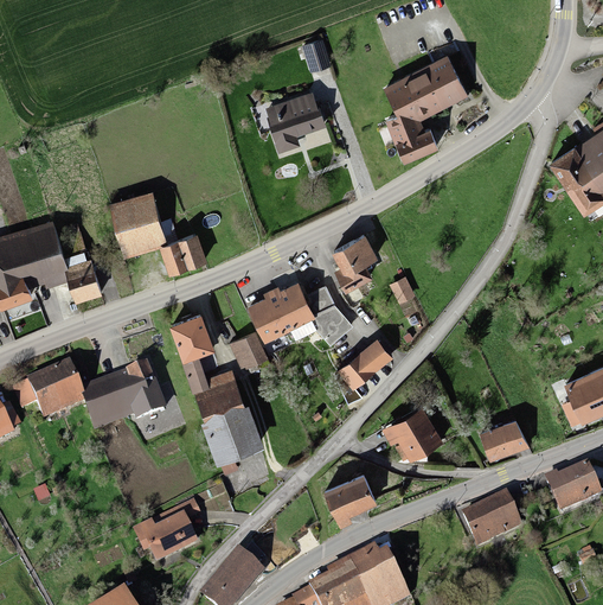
[(448,56),(386,88),(401,115),(387,121),(409,160),(435,147),(419,116),(467,93),(448,56)]
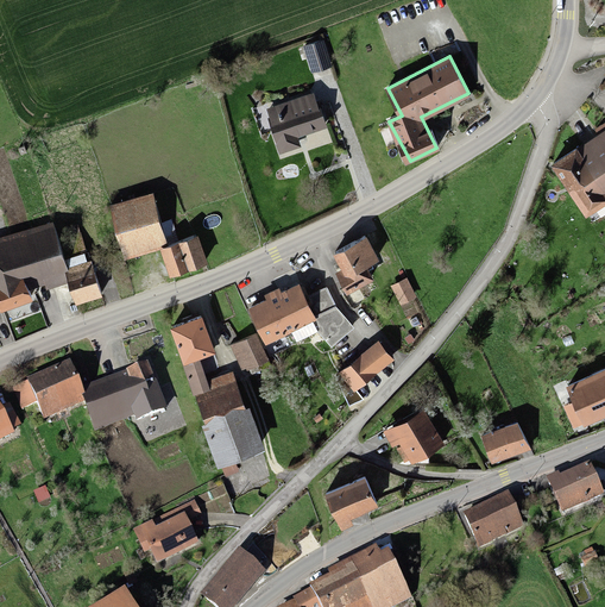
[(313,92),(268,108),(284,155),(329,137),(313,92)]
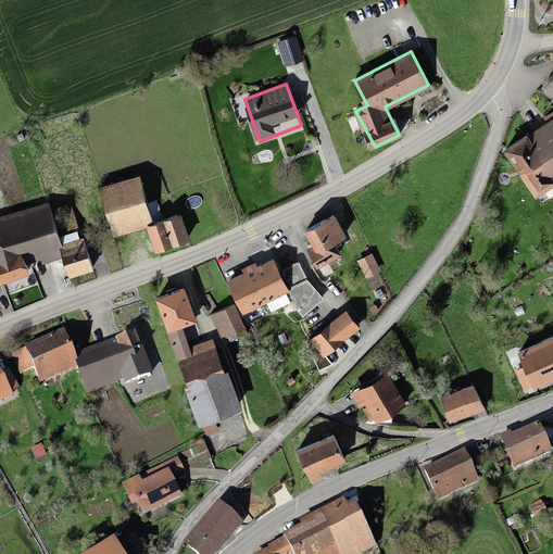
[(552,118),(526,137),(552,176),(552,118)]
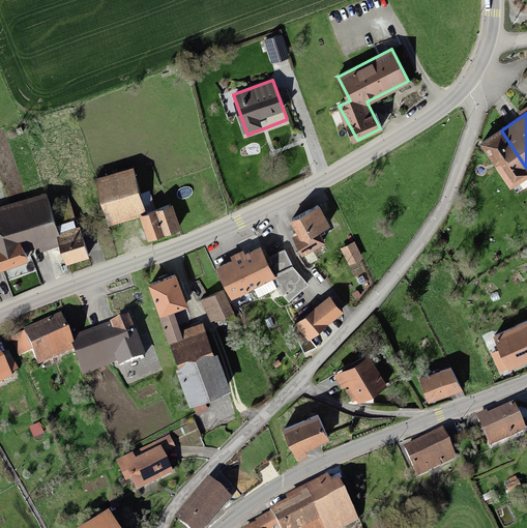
[(526,168),(501,130),(482,143),(514,188),(526,179),(526,168)]
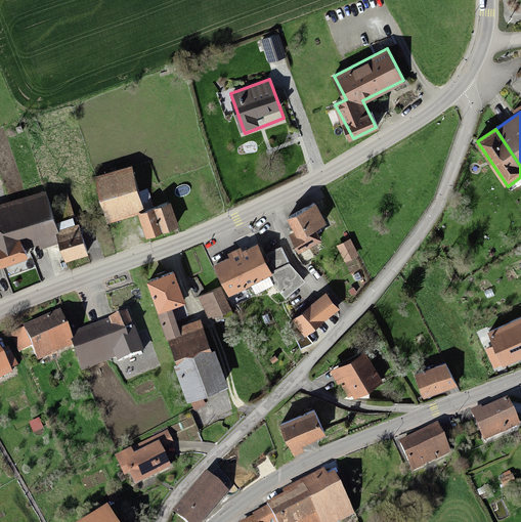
[(128,165),(96,176),(112,220),(143,208),(128,165)]
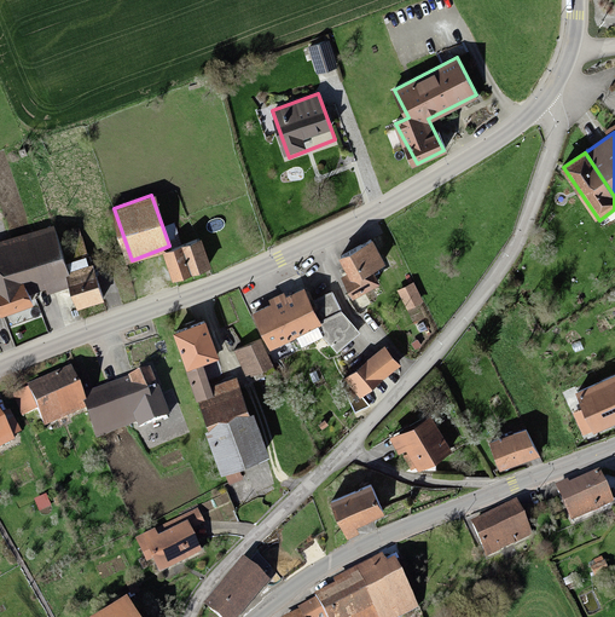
[(53,225),(0,241),(0,282),(17,277),(24,275),(29,290),(70,278),(59,246),(53,225)]
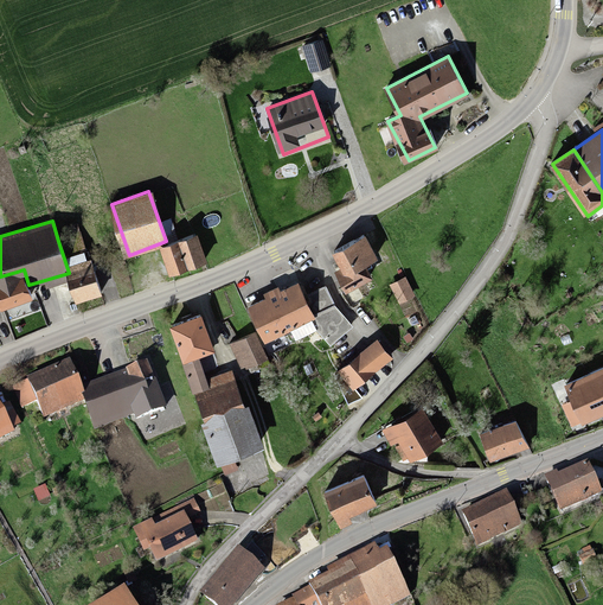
[(71,236),(58,241),(69,273),(77,299),(101,291),(79,224),(69,228),(71,236)]
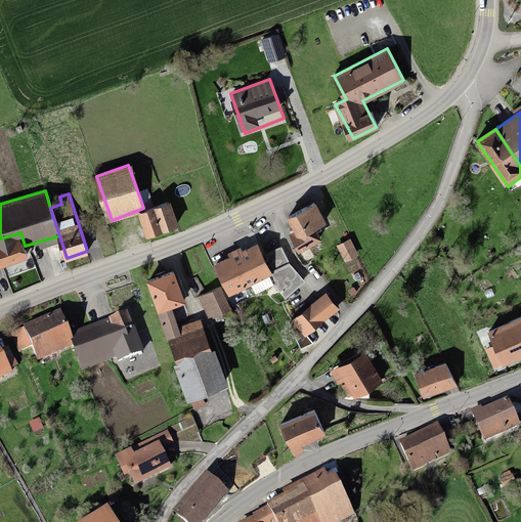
[(170,203),(140,213),(147,234),(178,223),(170,203)]
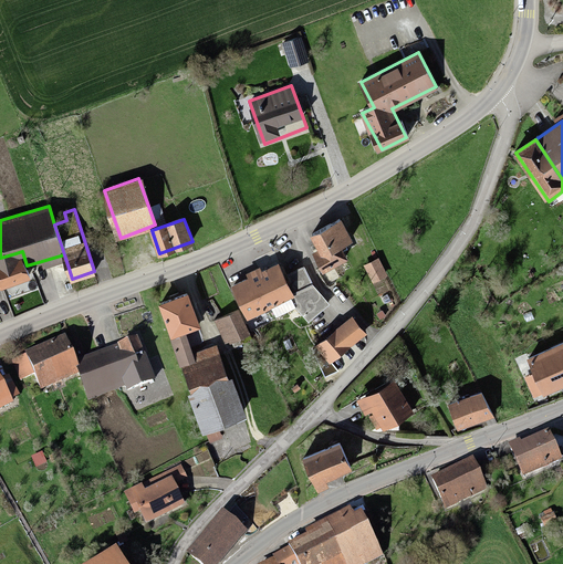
[(341,219),(313,235),(321,249),(315,252),(324,269),(345,258),(340,246),(352,239),(341,219)]
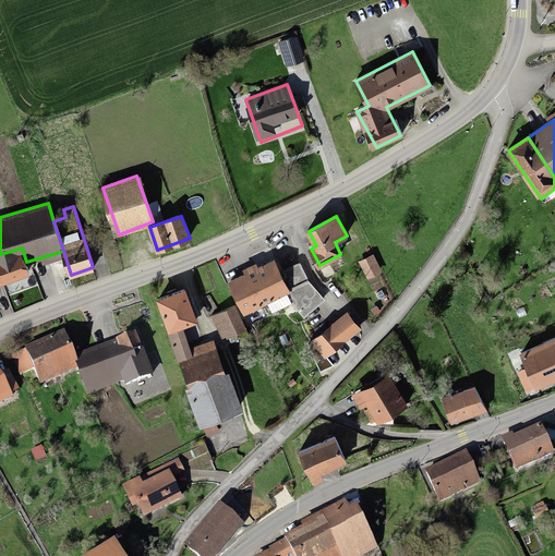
[(23,273),(15,250),(0,254),(0,260),(0,261),(0,276),(1,280),(23,273)]
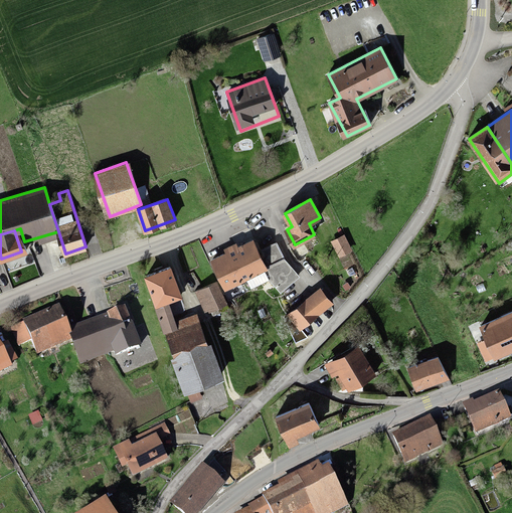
[(218,283),(221,290),(268,271),(256,241),(239,248),(237,245),(227,249),(228,253),(209,262),(218,283)]
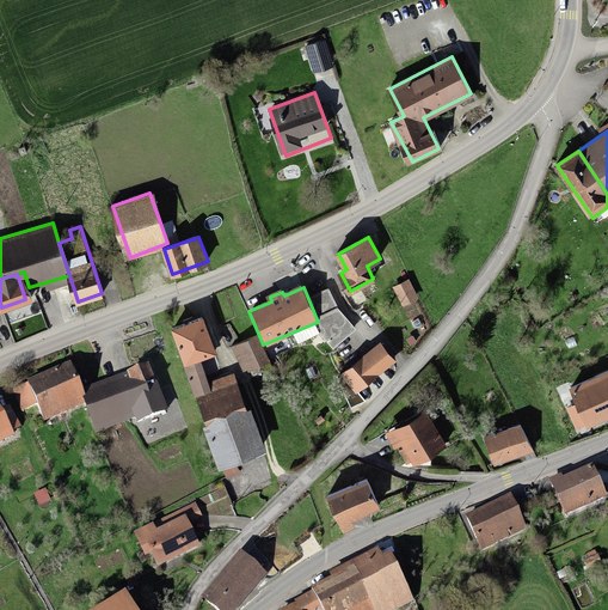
[(172,328),(185,364),(200,359),(216,353),(202,317),(172,328)]
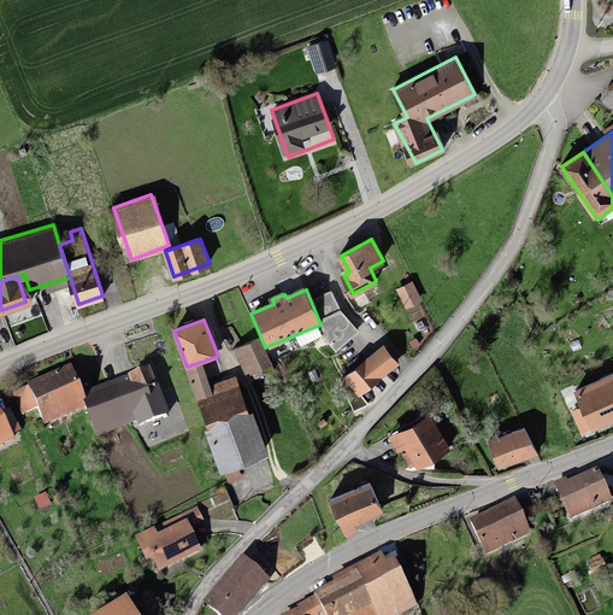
[(261,339),(237,350),(248,374),(272,363),(265,347),(261,339)]
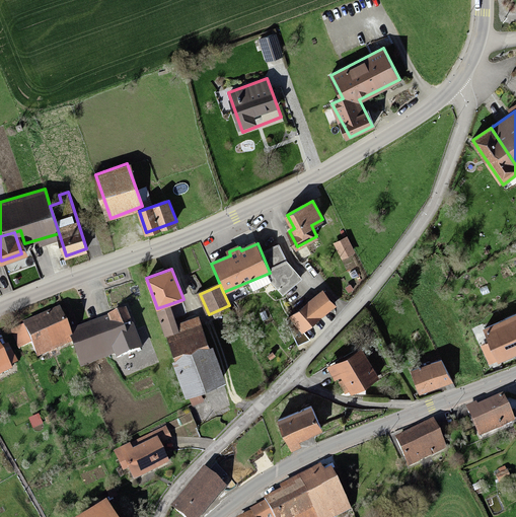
[(165,329),(177,324),(169,304),(157,308),(165,329)]
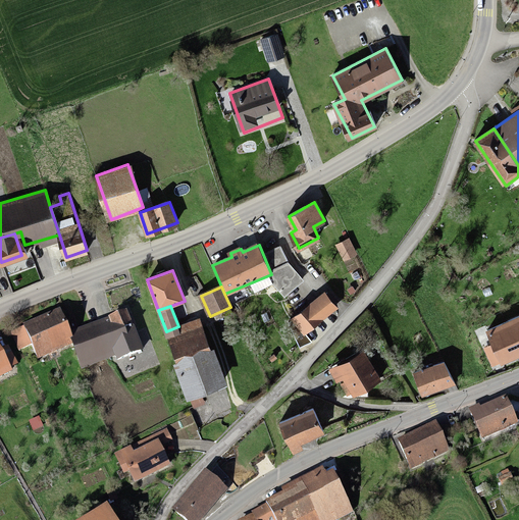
[(59,312),(23,326),(37,359),(71,343),(68,333),(59,312)]
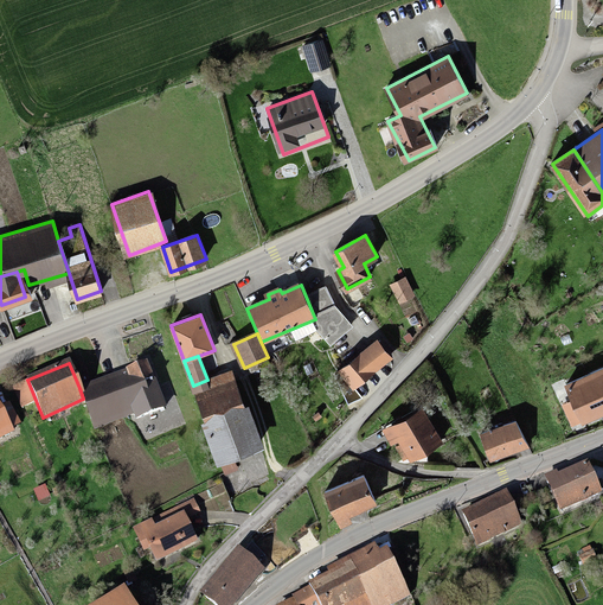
[(79,388),(83,399),(95,430),(148,409),(149,414),(164,409),(146,363),(79,388)]
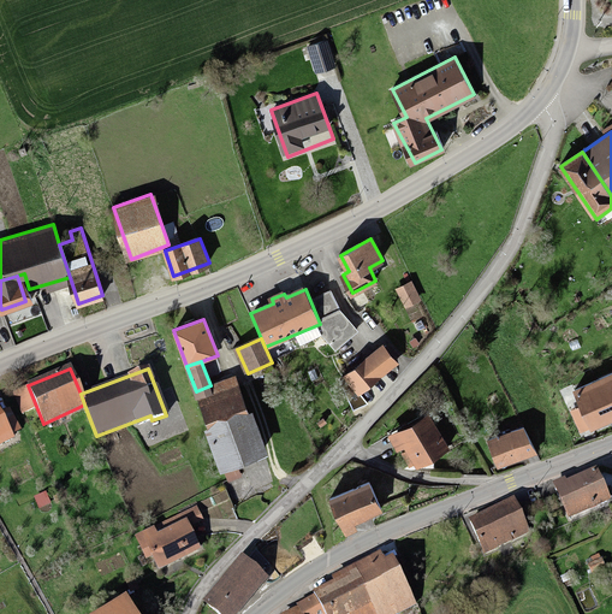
[(611,373),(576,389),(593,429),(611,420),(611,373)]
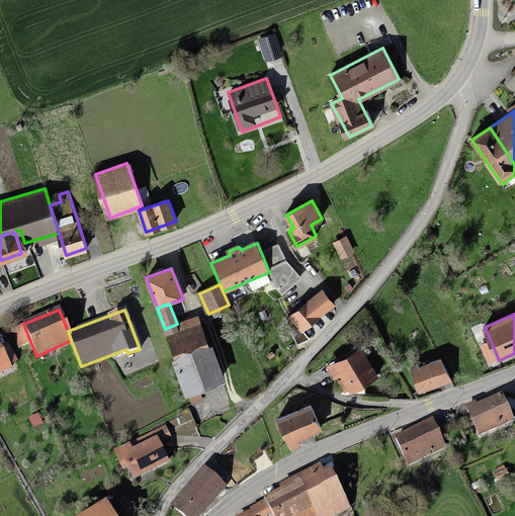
[(301,315),(292,318),(298,332),(307,329),(301,315)]
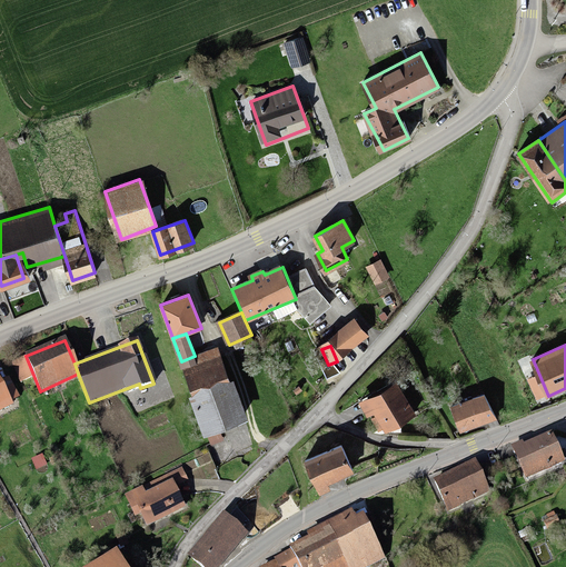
[(195,356),(181,361),(194,394),(190,395),(205,433),(247,416),(234,379),(229,380),(217,348),(195,356)]
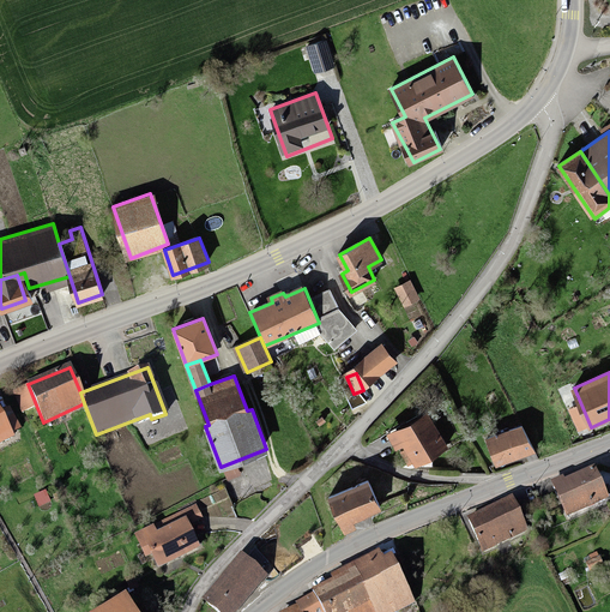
[(448,445),(428,413),(391,436),(411,468),(448,445)]
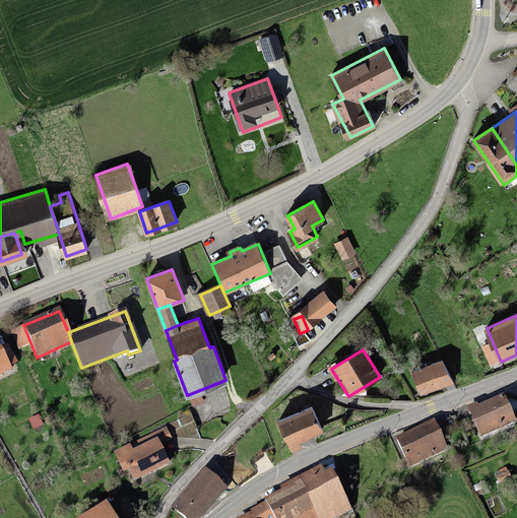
[(0,350),(0,375),(10,371),(0,350)]
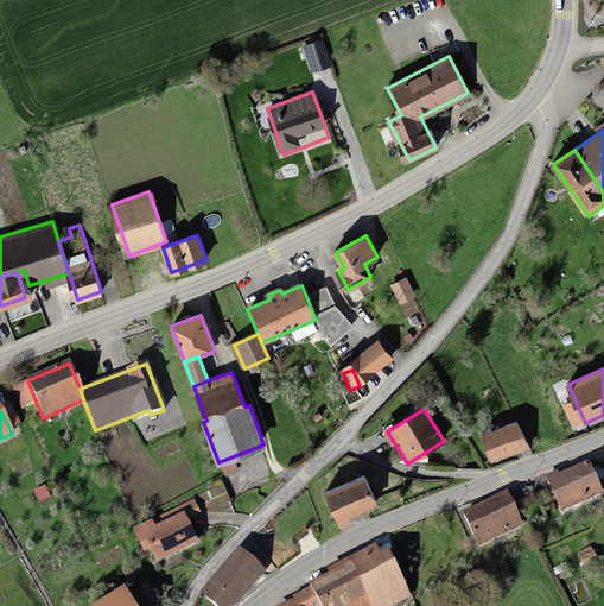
[(517,421),(483,433),(494,462),(528,450),(517,421)]
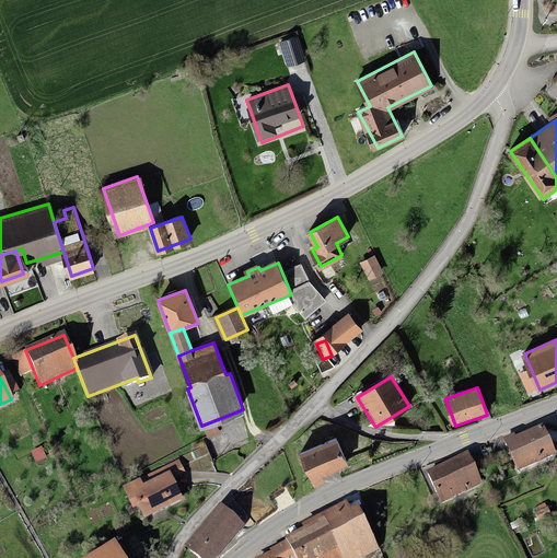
[(515,438),(506,442),(518,469),(553,455),(543,429),(517,440),(515,438)]
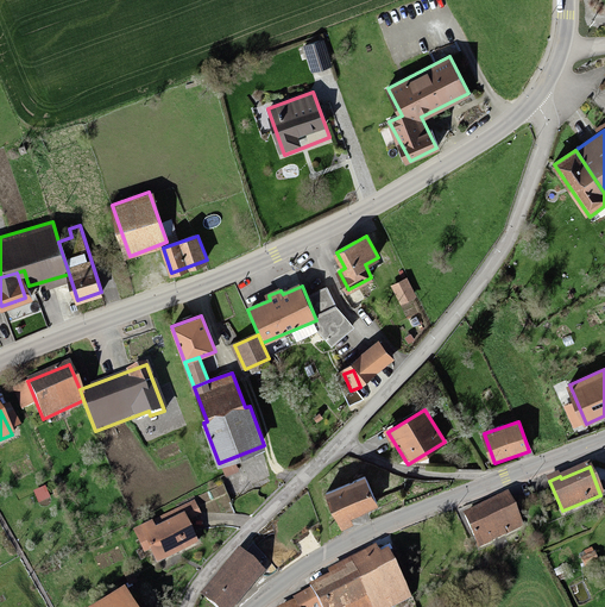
[(365,477),(326,494),(338,523),(377,506),(365,477)]
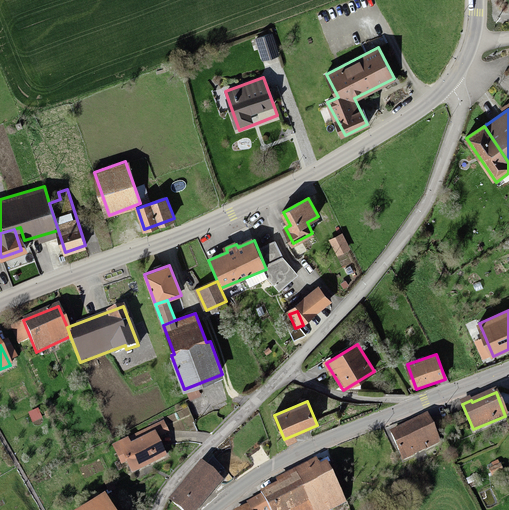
[(392,432),(404,459),(441,442),(429,416),(392,432)]
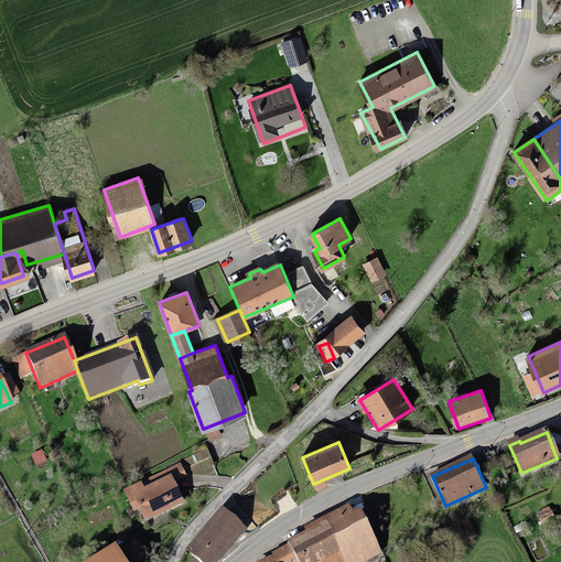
[(166,472),(126,493),(141,523),(183,503),(166,472)]
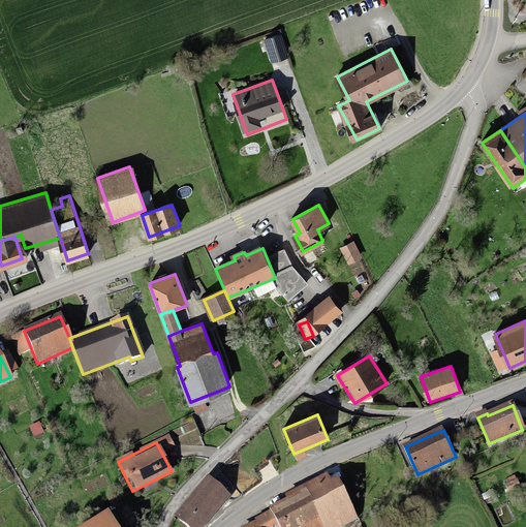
[(255,442),(221,470),(241,495),(261,478),(257,473),(271,462),(255,442)]
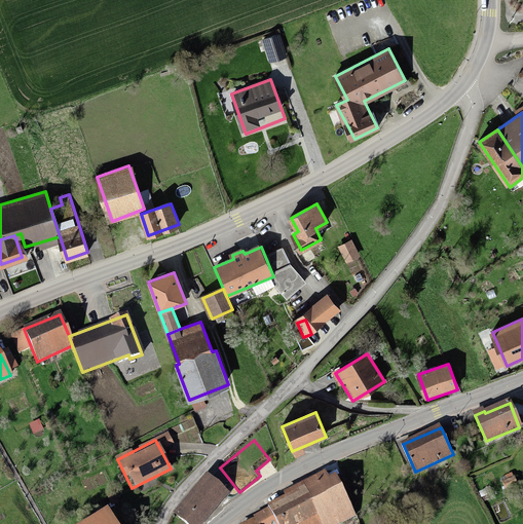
[(326,473),(286,493),(288,497),(268,508),(269,510),(257,517),(258,519),(249,523),(344,523),(357,518),(336,479),(330,482),(326,473)]
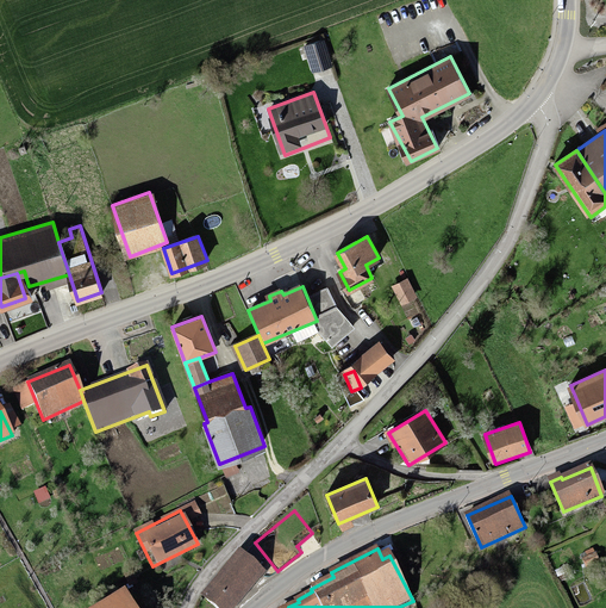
[(241,553),(204,596),(217,607),(233,607),(264,574),(241,553)]
